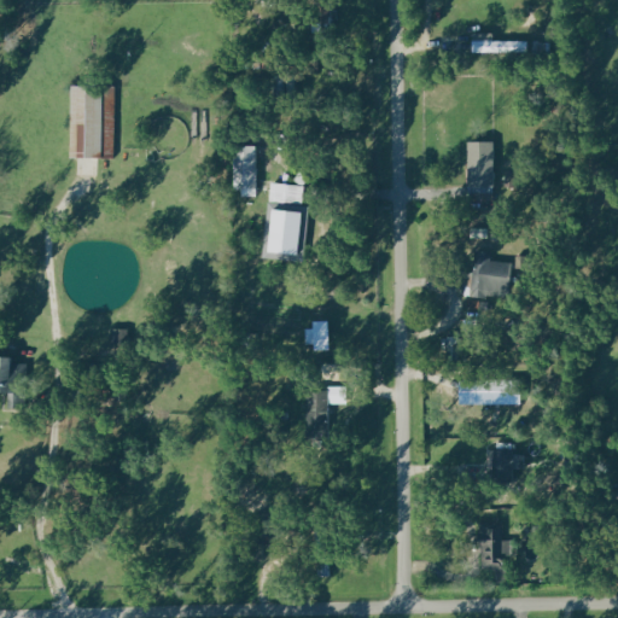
[(472,53),(516,52),(516,41),(487,41),(487,33),(471,33),(472,53)]
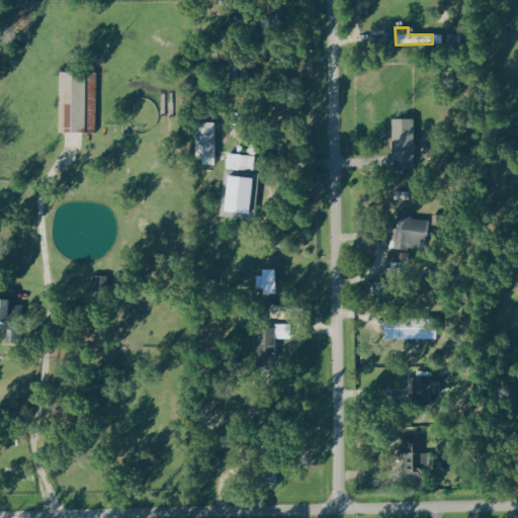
[(57,132),(96,133),(98,72),(58,71),(57,132)]
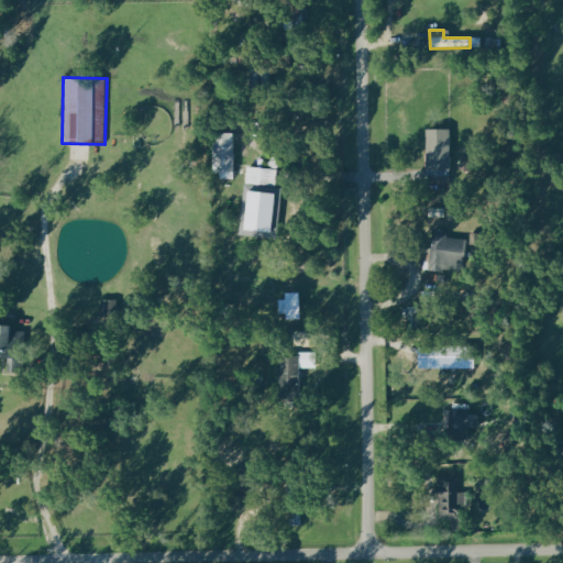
[(426,169),(451,169),(451,129),(426,129),(426,169)]
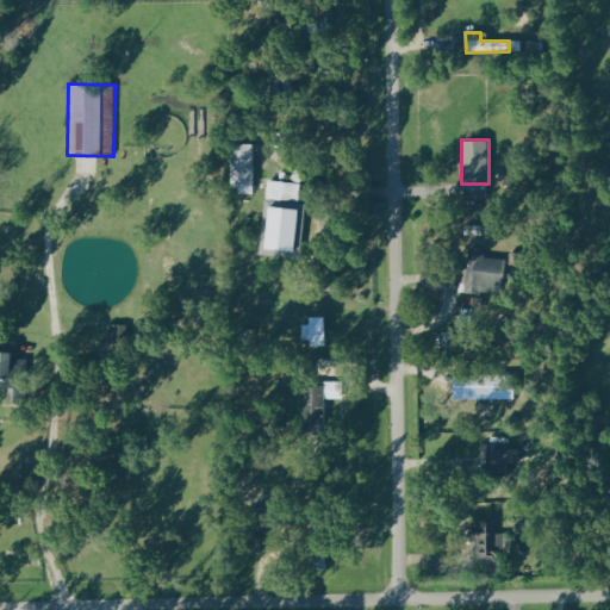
[(255,191),(254,143),(230,144),(230,192),(255,191)]
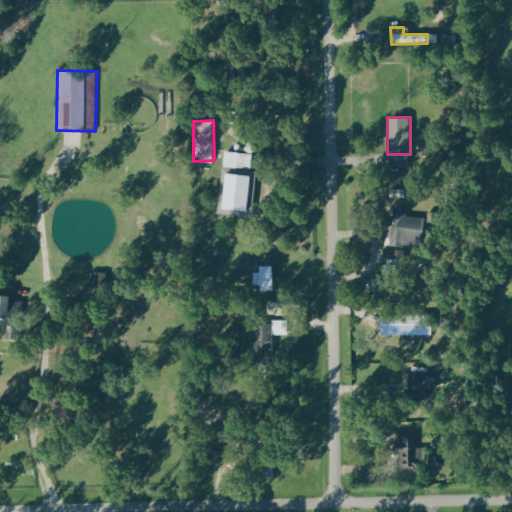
[(220,209),(245,211),(249,172),(248,172),(249,153),(224,151),(220,209)]
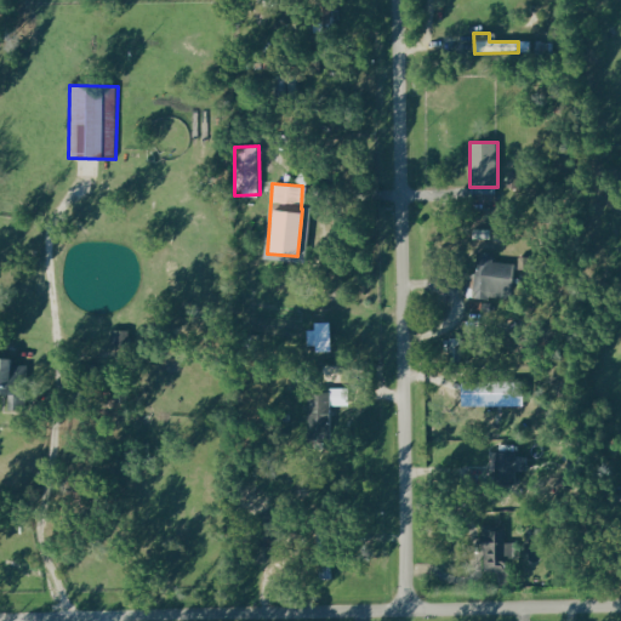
[(476,273),(468,273),(467,296),(507,298),(510,258),(494,257),(494,254),(477,252),(476,273)]
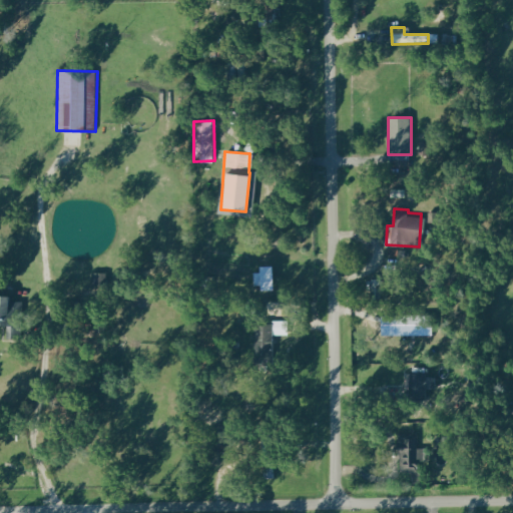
[(273,290),(272,267),(253,267),(254,291),(273,290)]
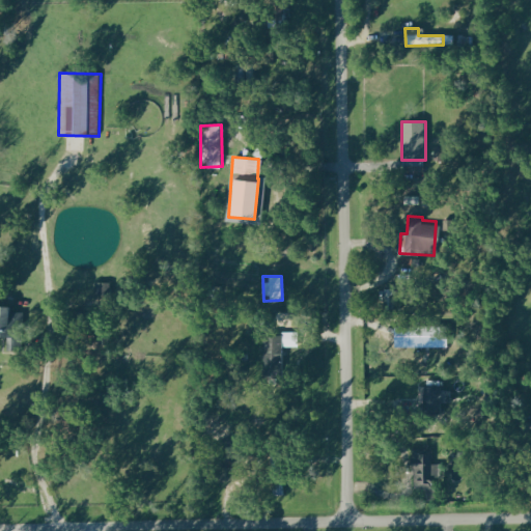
[(5,306),(4,336),(11,337),(10,351),(27,351),(28,328),(20,328),(21,306),(5,306)]
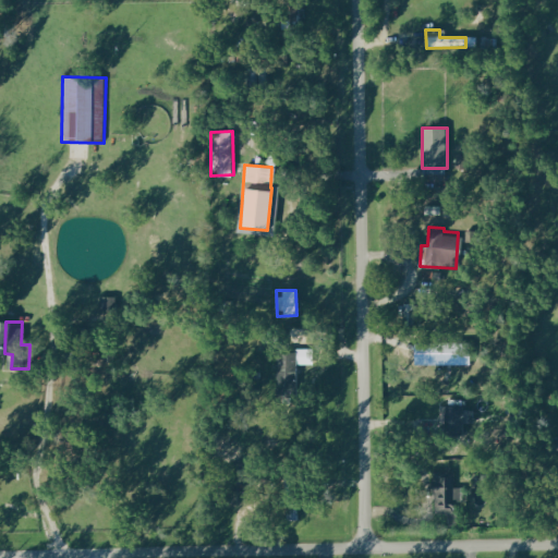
[(276,353),(276,385),(298,384),(296,352),(276,353)]
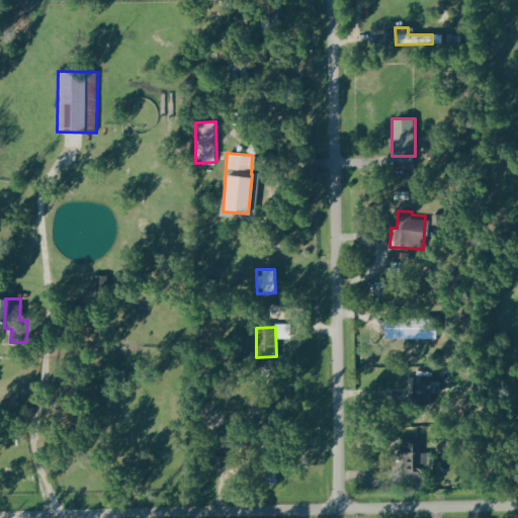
[(422,438),(401,438),(400,457),(404,458),(403,477),(421,478),(421,467),(431,468),(432,453),(421,452),(422,438)]
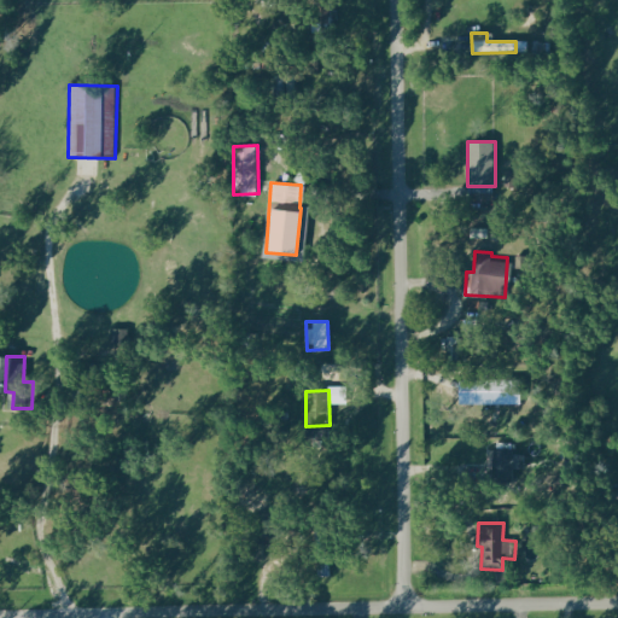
[(331,576),(331,558),(316,558),(316,577),(331,576)]
